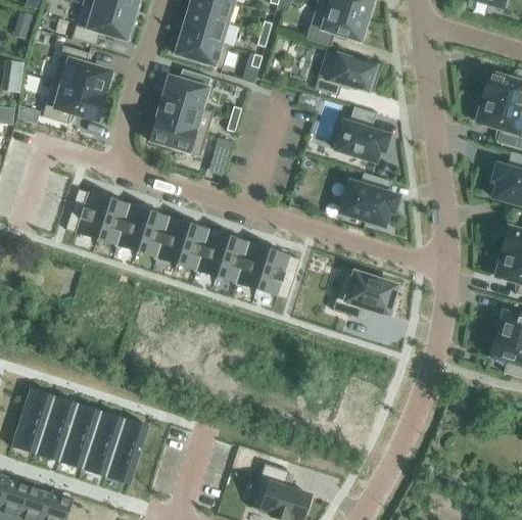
[(28,0),(27,5),(40,8),(42,0),(28,0)]
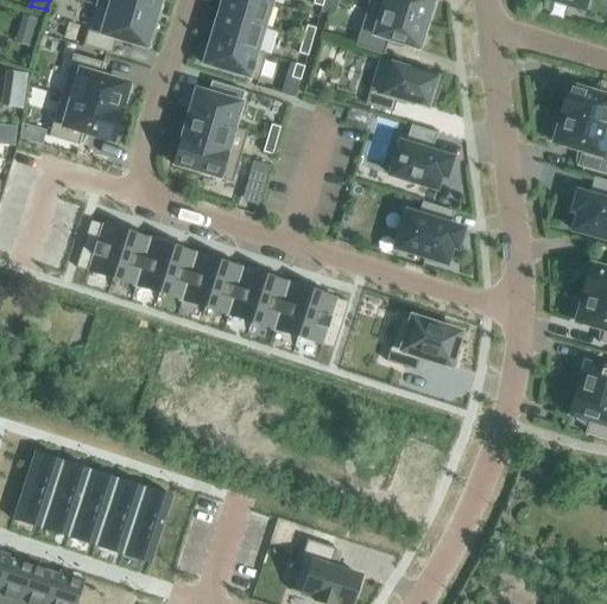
[(96,0),(95,4),(109,8),(109,7),(155,20),(160,0),(96,0)]
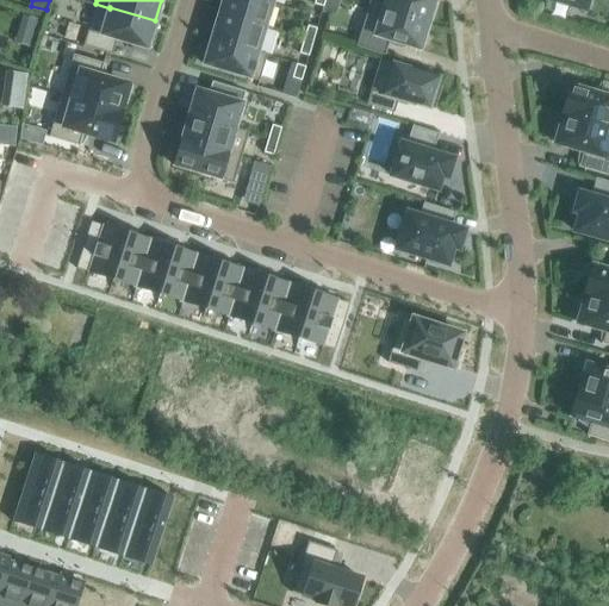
[(273,1),(269,0),(223,0),(219,12),(266,25),(273,1)]
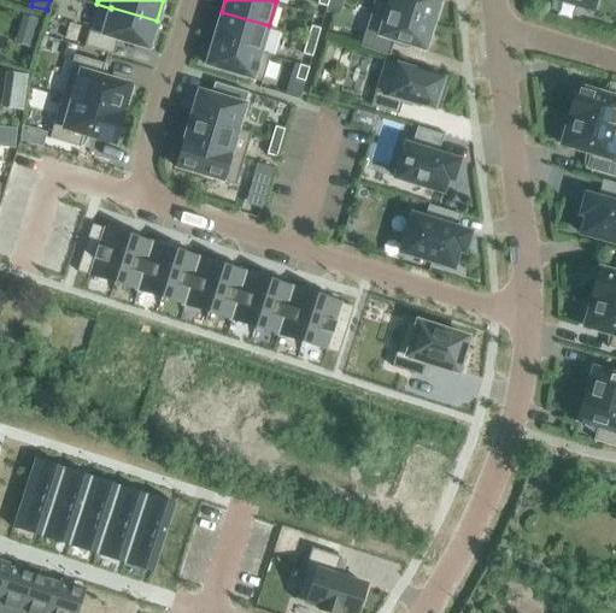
[(434,22),(440,0),(375,0),(374,4),(434,22)]
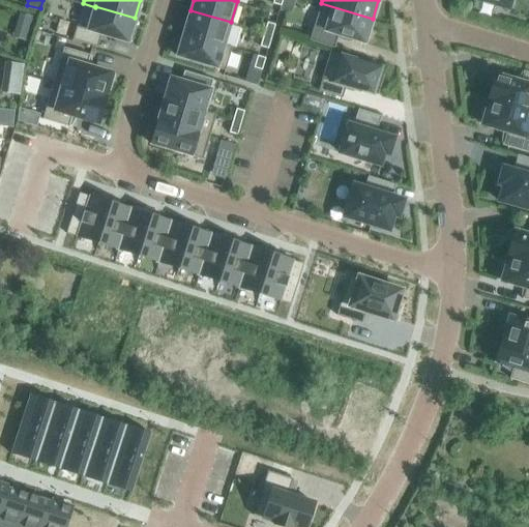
[(365,41),(373,19),(321,3),(310,38),(334,47),(339,33),(365,41)]
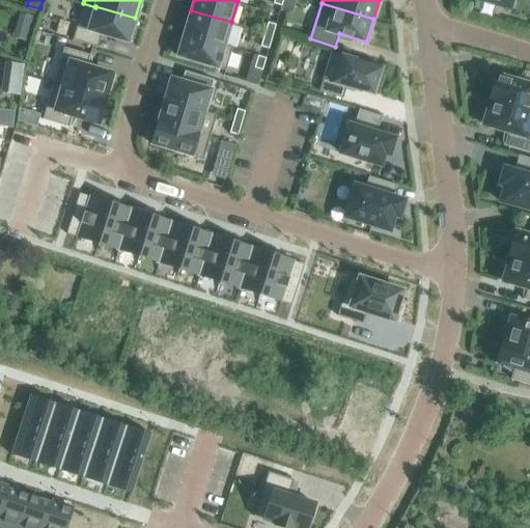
[(135,18),(95,6),(95,7),(89,28),(77,25),(74,38),(99,46),(102,32),(129,40),(135,18)]
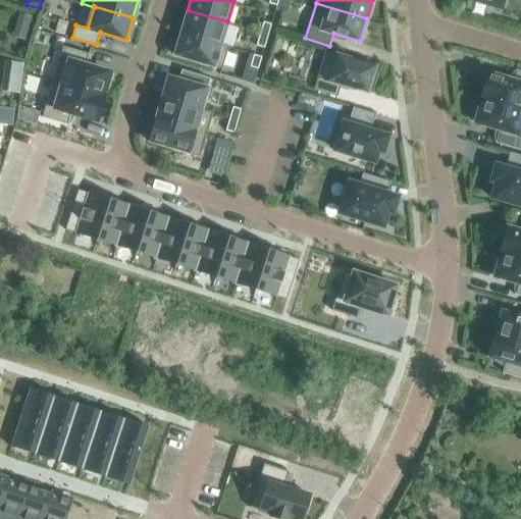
[(227,21),(188,10),(181,32),(220,43),(221,42),(227,21)]
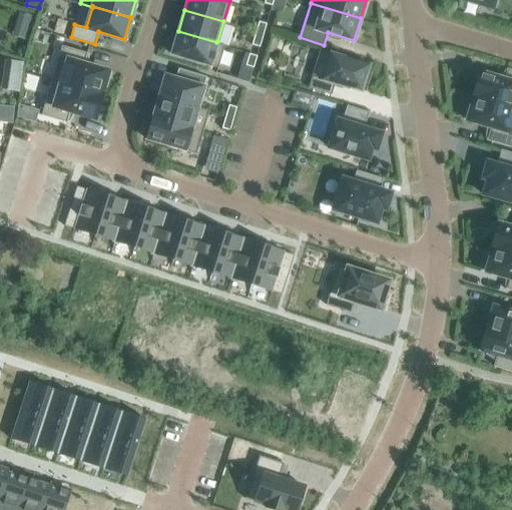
[(20,11),(18,19),(34,23),(36,16),(20,11)]
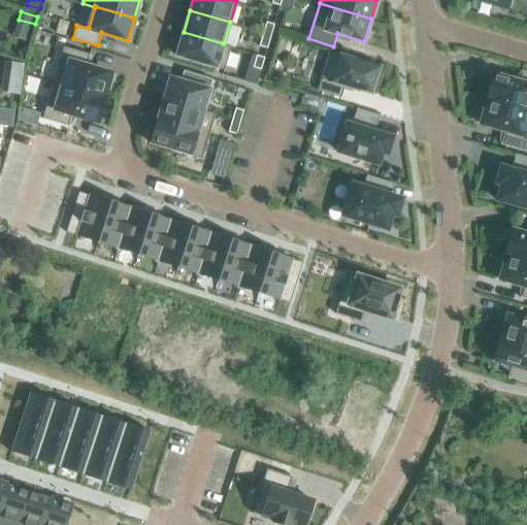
[(70,21),(61,19),(57,32),(66,35),(70,21)]
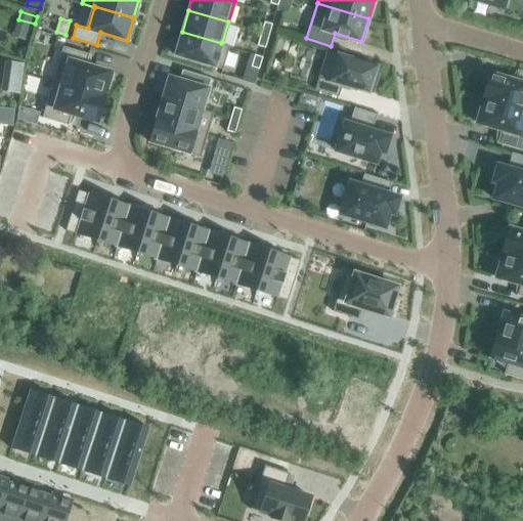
[(272,23),(265,20),(261,32),(269,34),(272,23)]
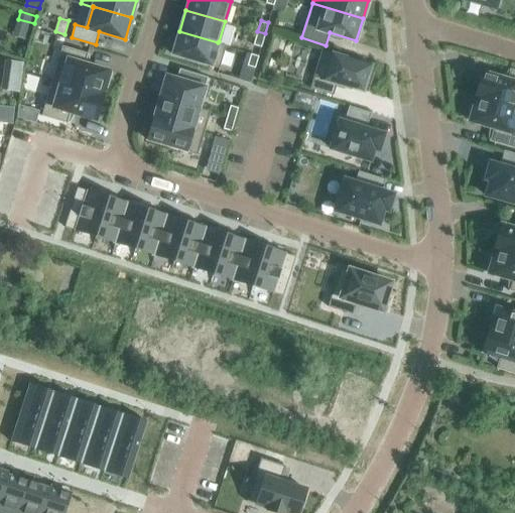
[(218,42),(179,31),(173,52),(212,65),(220,67),(227,44),(219,41),(218,42)]
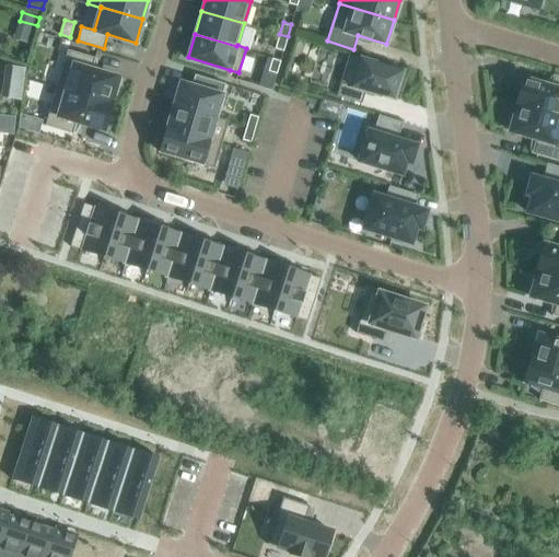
[(288,36),(279,34),(276,47),(284,49),(288,36)]
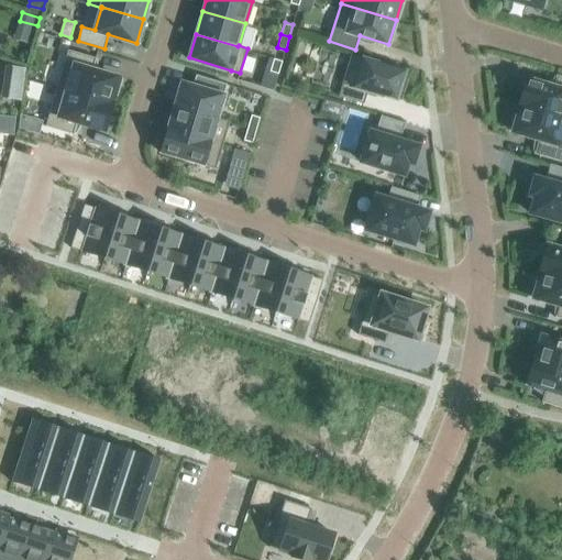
[(97,57),(68,48),(57,87),(112,103),(113,102),(111,101),(113,91),(117,92),(121,78),(92,69),(96,58),(97,58),(97,57)]
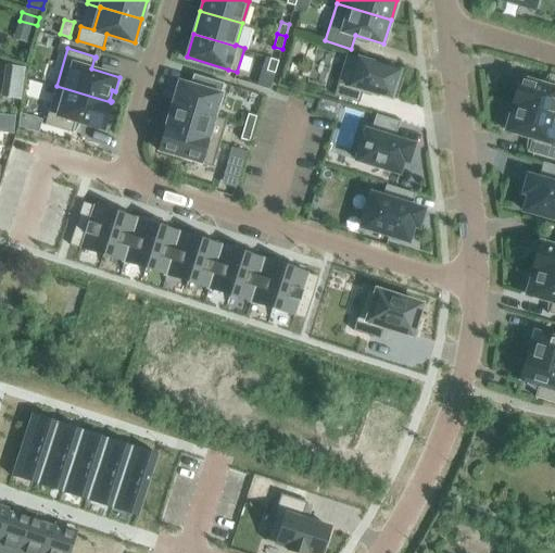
[(399,76),(401,68),(348,52),(335,93),(360,101),(364,88),(392,97),(392,96),(396,97),(403,77),(399,76)]
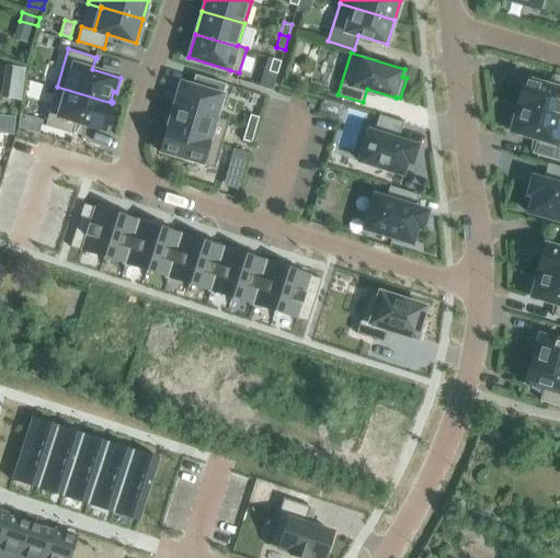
[(282,59),(273,57),(270,69),(278,72),(282,59)]
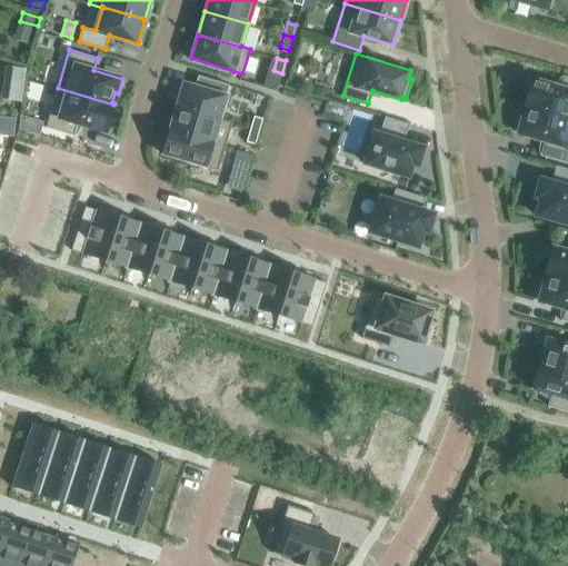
[(12,63),(10,77),(23,79),(26,66),(12,63)]
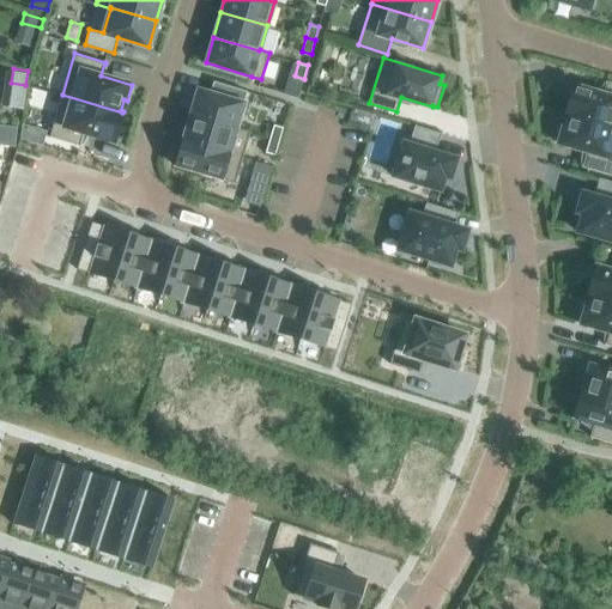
[(611,85),(605,84),(605,85),(606,85),(603,98),(573,89),(565,113),(611,126),(611,85)]
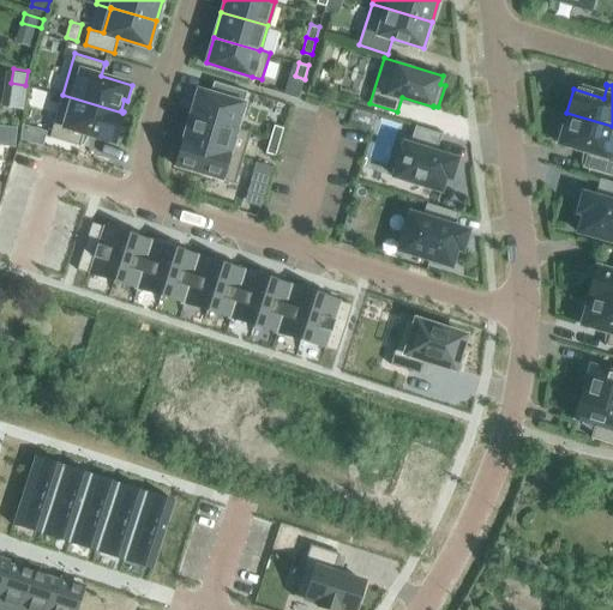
[(245,102),(199,88),(191,114),(236,127),(236,126),(245,102)]
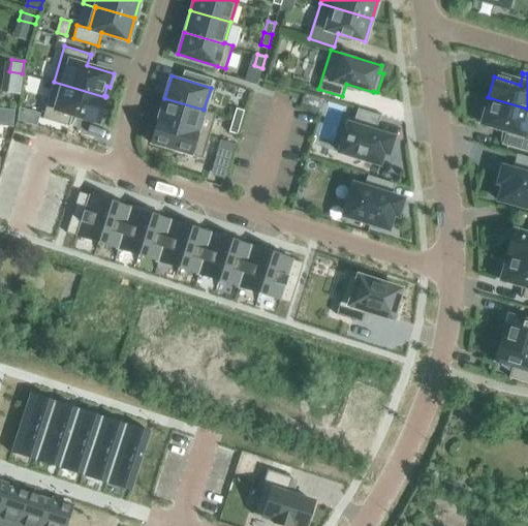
[(99,121),(105,97),(54,82),(43,117),(70,125),(70,124),(69,123),(72,113),(99,121)]
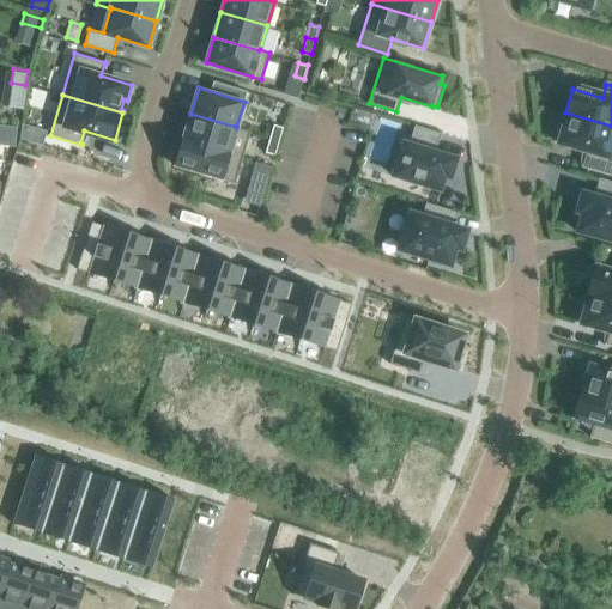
[(611,126),(565,113),(565,114),(568,114),(563,129),(559,128),(556,140),(587,150),(583,164),(582,164),(582,165),(611,174),(611,126)]
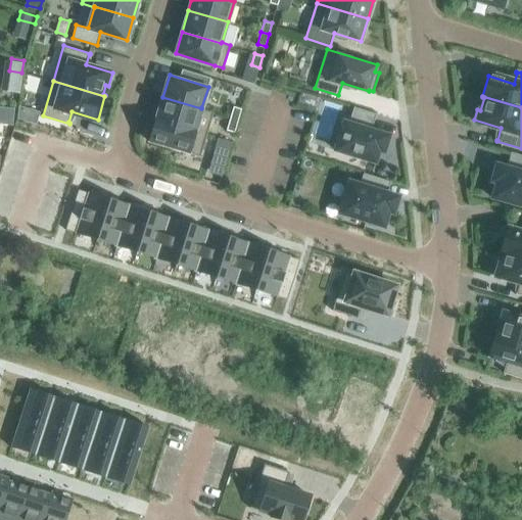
[(201,108),(162,97),(156,119),(207,133),(214,111),(201,107),(201,108)]
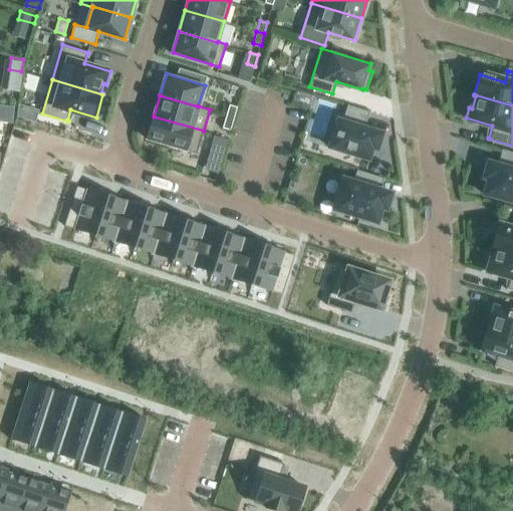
[(238,105),(230,103),(227,115),(234,117),(238,105)]
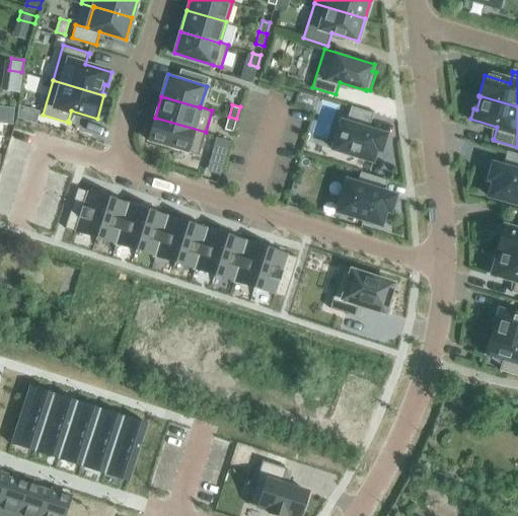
[(369,128),(374,112),(352,104),(347,122),(342,120),(334,148),(372,159),(376,148),(381,149),(385,134),(369,128)]
